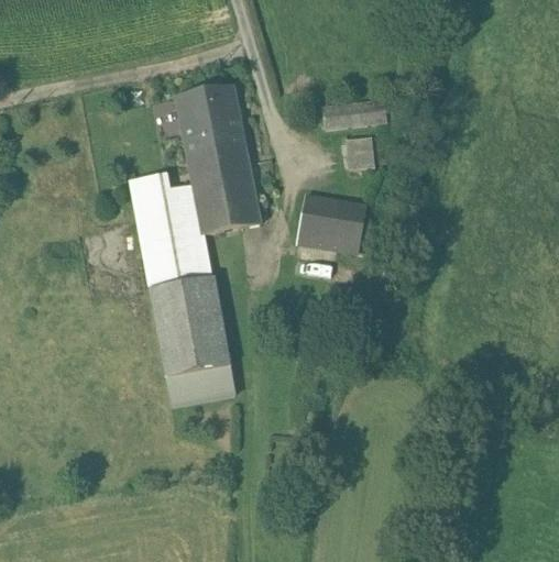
[(237,85),(179,95),(184,119),(241,109),(237,85)]
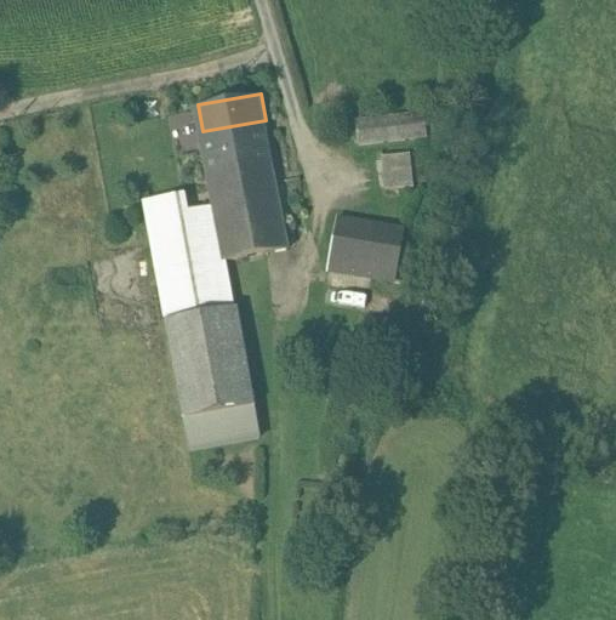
[(423,112),(357,119),(359,142),(426,135),(423,112)]
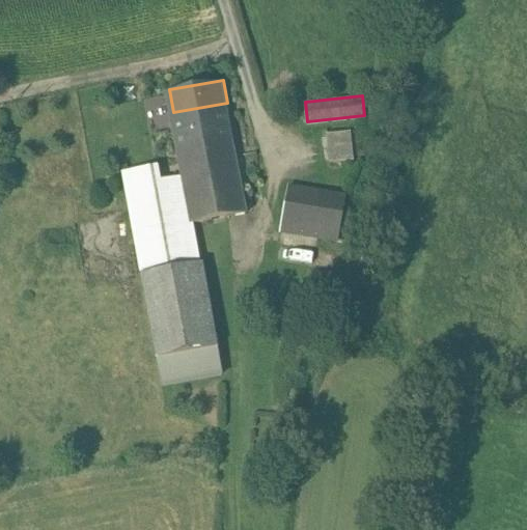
[(227,103),(173,112),(184,171),(192,220),(193,220),(247,210),(227,103)]
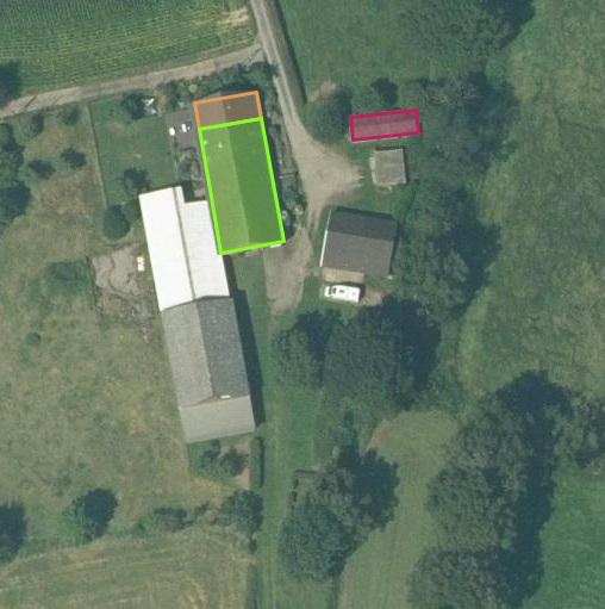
[(400,149),(374,151),(378,184),(404,181),(400,149)]
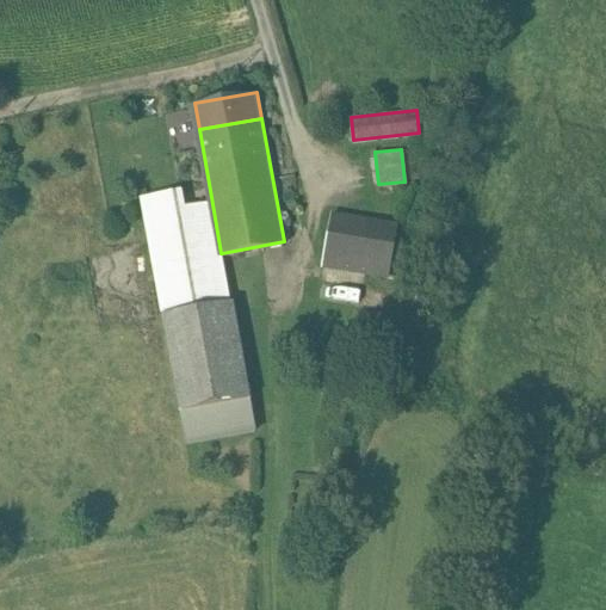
[(180,186),(138,193),(160,310),(230,297),(222,253),(221,253),(211,197),(183,203),(180,186)]
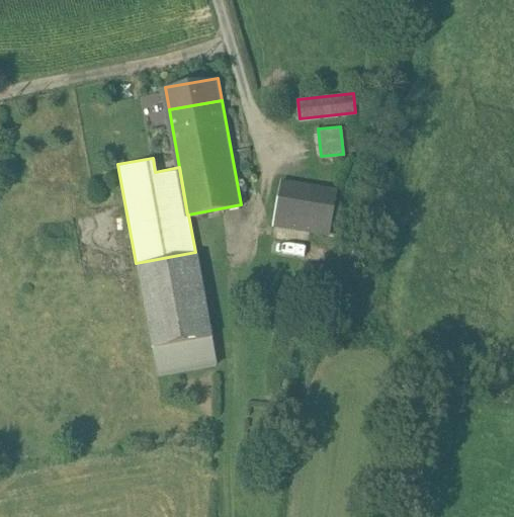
[(338,189),(281,180),(275,218),(332,227),(338,189)]
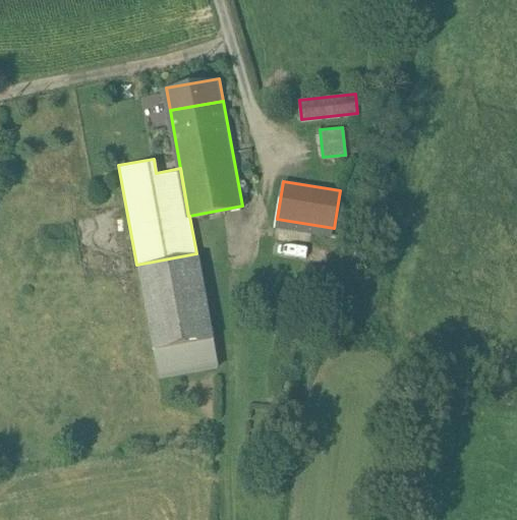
[(333,234),(277,225),(268,272),(286,275),(325,282),(325,280),(333,236),(333,234)]
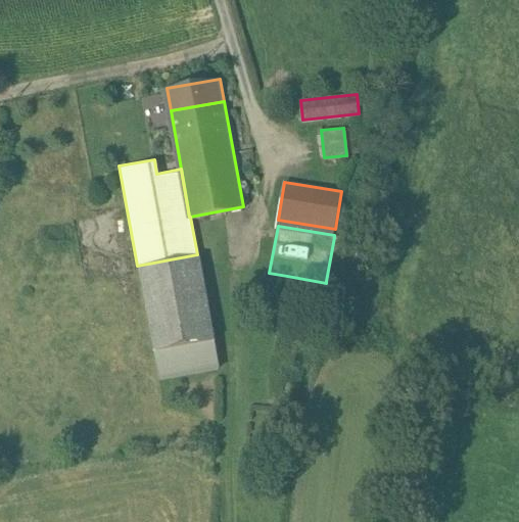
[(197,254),(137,266),(152,350),(214,339),(198,254),(197,254)]
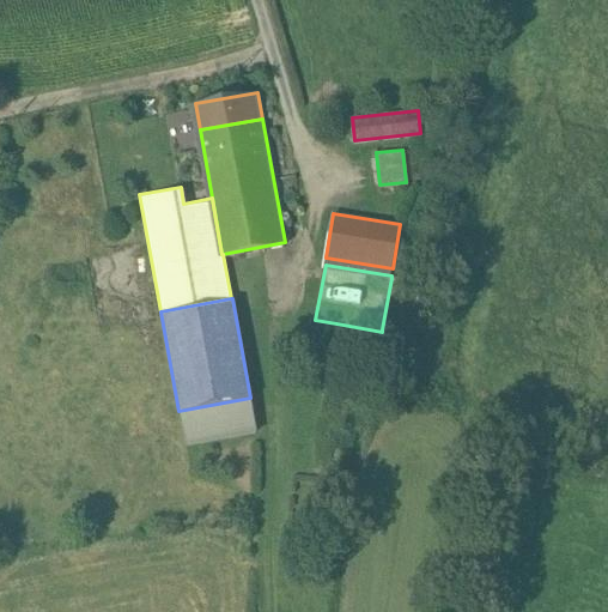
[(250,398),(178,411),(184,441),(256,429),(250,398)]
